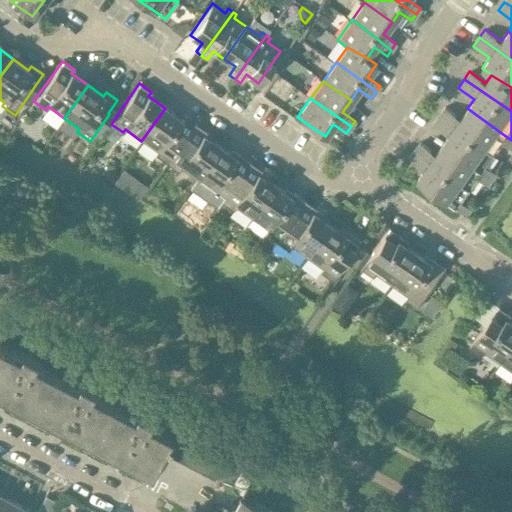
[(439,115),(495,154),(503,142),(511,148),(511,140),(467,108),(461,118),(445,107),(439,115)]
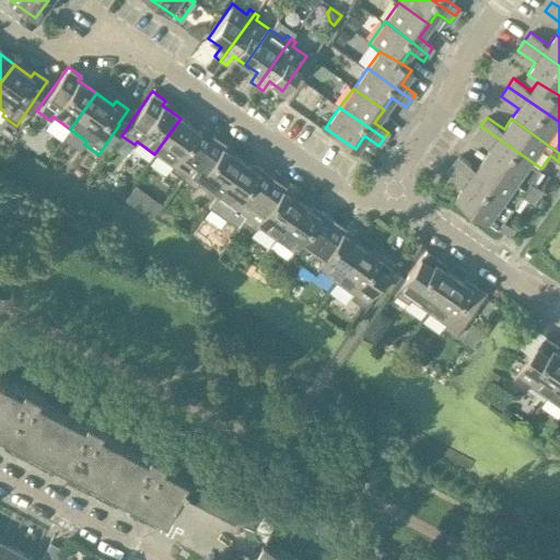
[(181,118),(154,154),(172,166),(168,170),(182,178),(212,135),(200,126),(198,130),(181,118)]
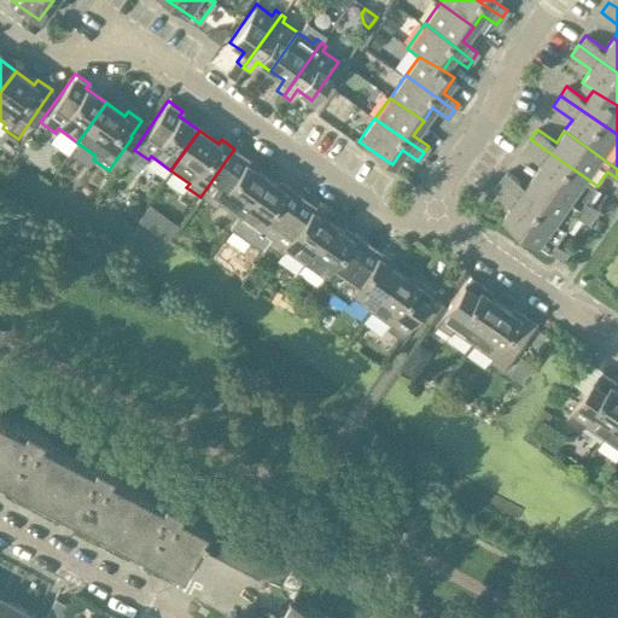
[(534,174),(594,215),(599,209),(587,200),(598,186),(530,139),(523,149),(542,162),(534,174)]
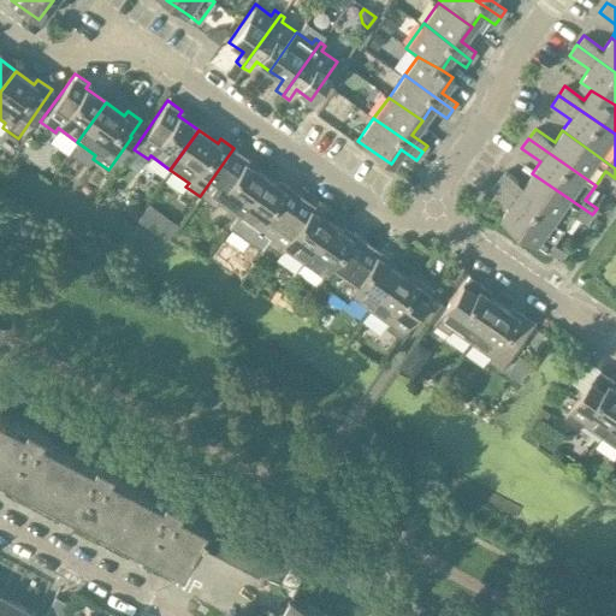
[(234,148),(200,196),(214,206),(217,202),(236,217),(249,197),(265,177),(244,163),(248,158),(234,148)]
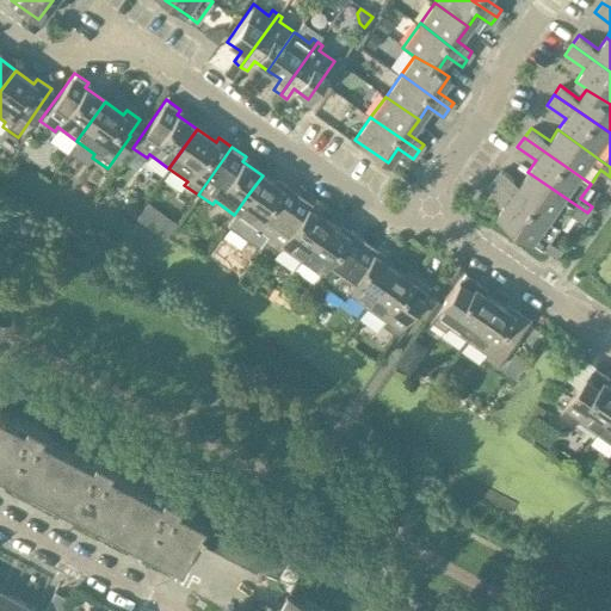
[(494,179),(560,227),(571,211),(582,220),(587,213),(528,172),(519,183),(500,170),(494,179)]
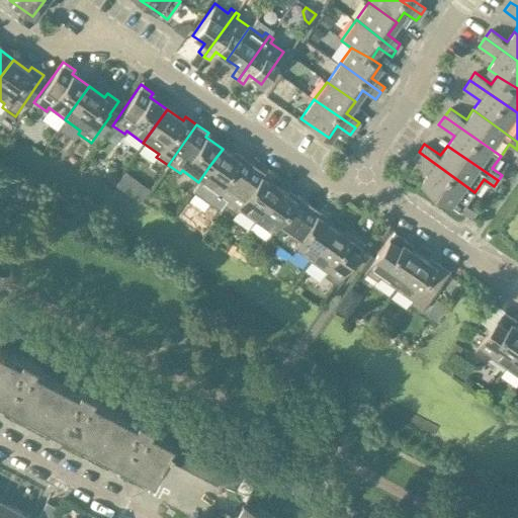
[(209,166),(198,182),(213,193),(211,196),(224,204),(250,167),(253,164),(241,156),(238,160),(223,149),(209,166)]
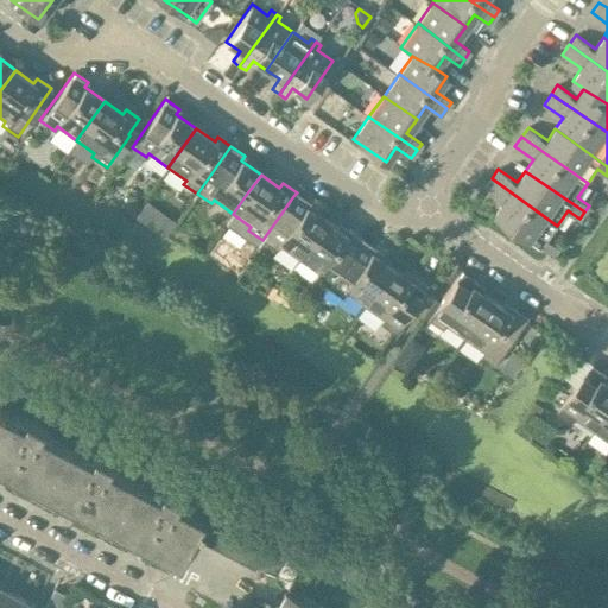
[(495,214),(546,249),(555,255),(561,248),(548,239),(557,226),(492,178),(485,188),(504,201),(495,214)]
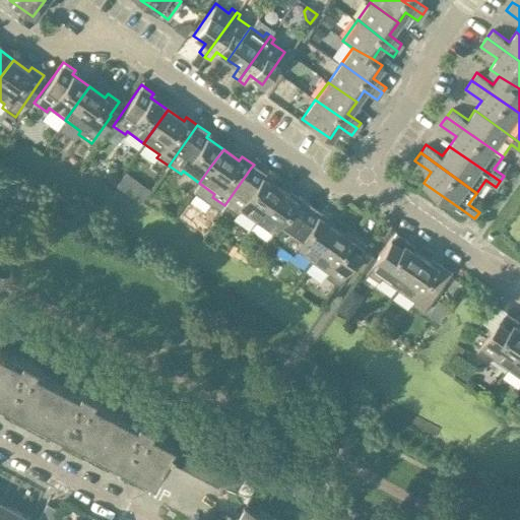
[(251,168),(224,205),(236,213),(239,210),(255,221),(278,188),(262,177),(265,173),(254,165),(251,168)]
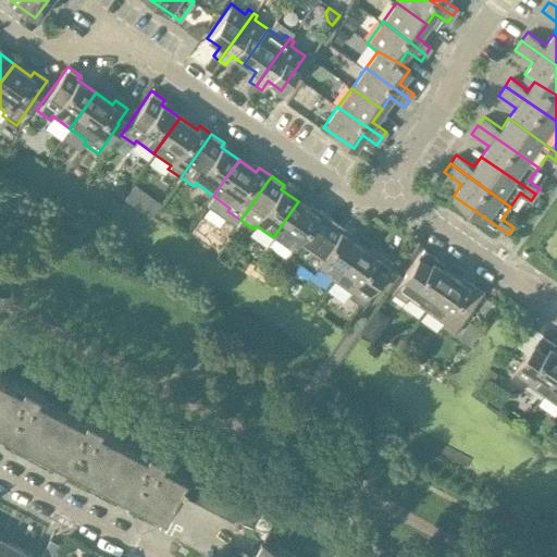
[(298,201),(273,237),(289,249),(287,252),(300,262),(329,223),(331,219),(319,210),(316,214),(298,201)]
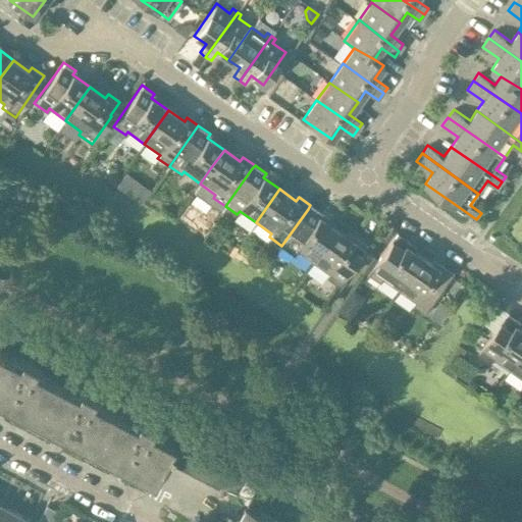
[(281,246),(293,254),(296,251),(312,262),(335,228),(308,209),(281,246)]
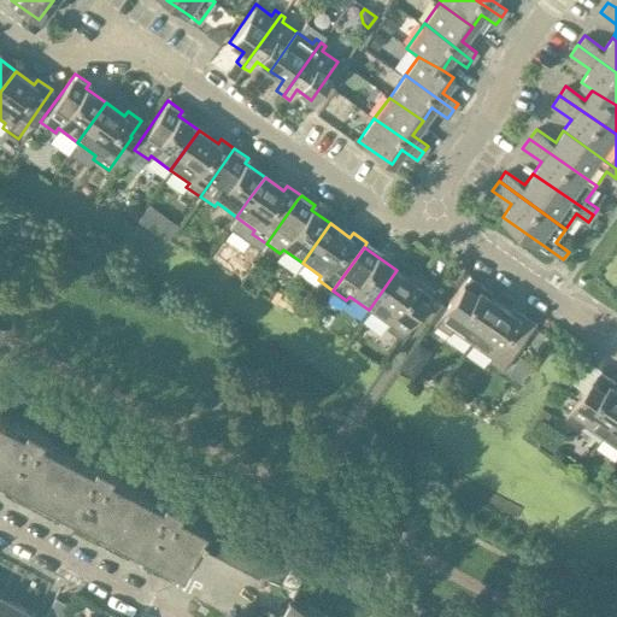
[(397,270),(369,310),(387,323),(385,327),(399,338),(430,294),(430,293),(433,289),(418,280),(416,285),(397,270)]
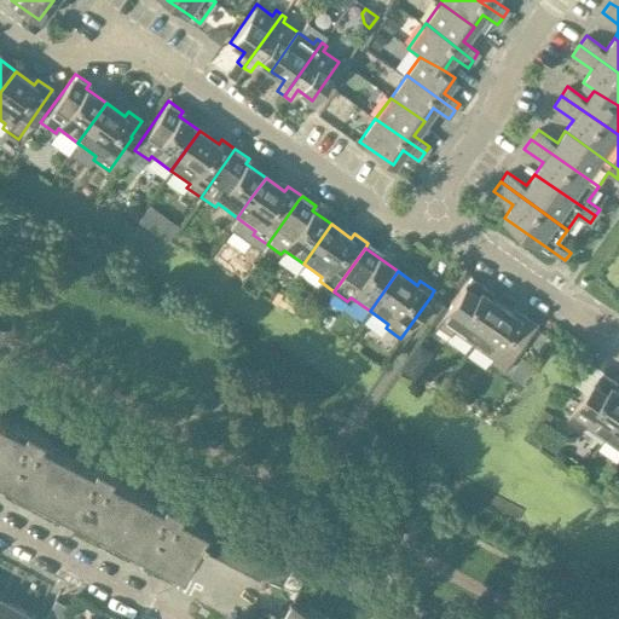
[(434,325),(450,335),(452,331),(472,345),(499,305),(480,291),(484,287),(469,276),(458,291),(434,325)]
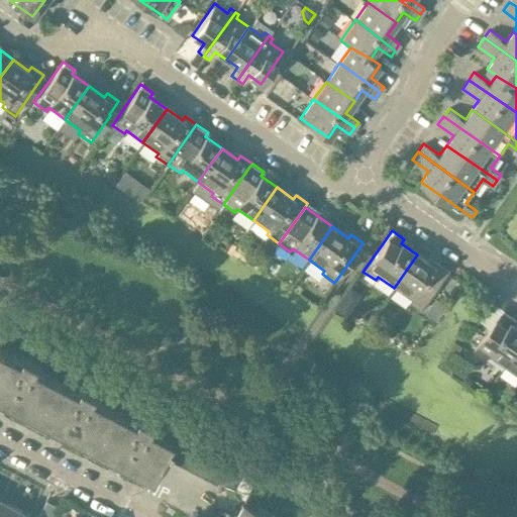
[(417,254),(394,288),(410,299),(408,302),(420,311),(439,283),(448,270),(436,262),(433,266),(417,254)]
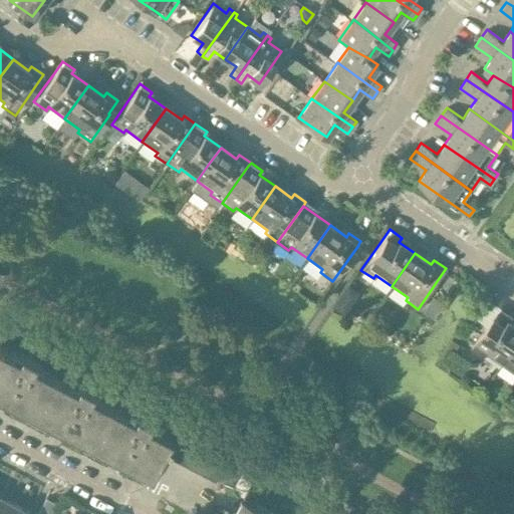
[(497,310),(471,347),(483,356),(486,352),(502,364),(513,347),(513,322),(507,317),(509,313),(501,307),(498,311),(497,310)]
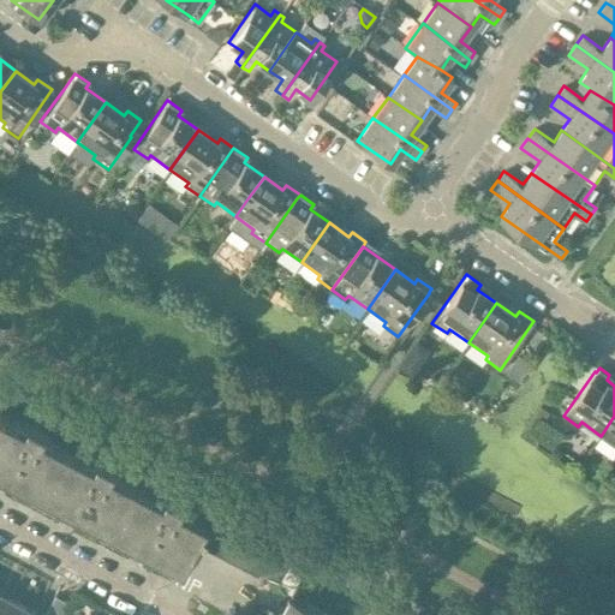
[(21,427),(0,416),(0,472),(43,496),(66,449),(39,435),(41,430),(24,421),(21,427)]
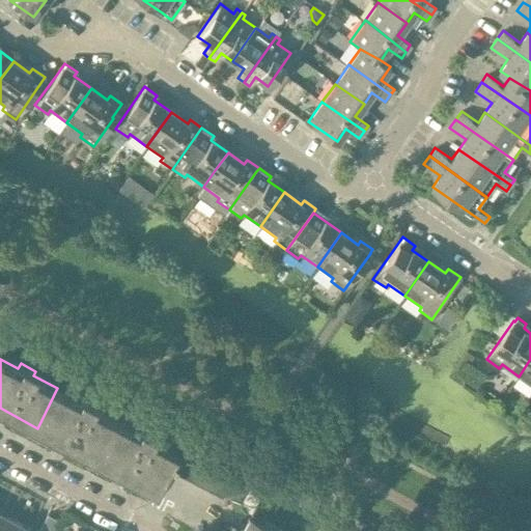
[(530,359),(519,376),(530,385),(530,359)]
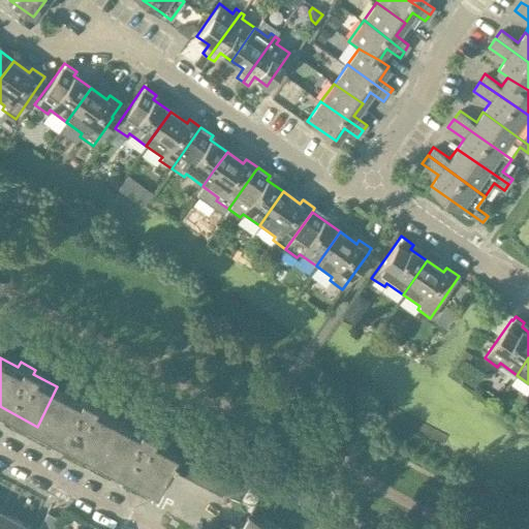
[(78,398),(57,386),(37,427),(97,458),(116,417),(93,406),(95,401),(88,398),(80,394),(78,398)]
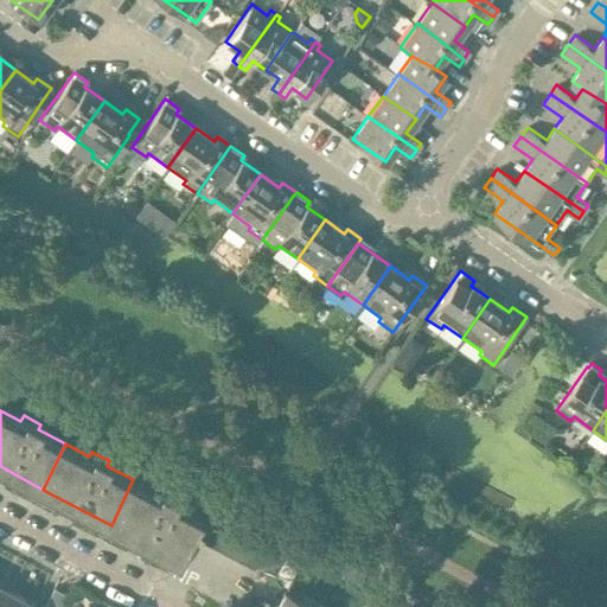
[(157,492),(133,479),(112,525),(178,560),(190,536),(199,515),(174,502),(177,496),(159,487),(157,492)]
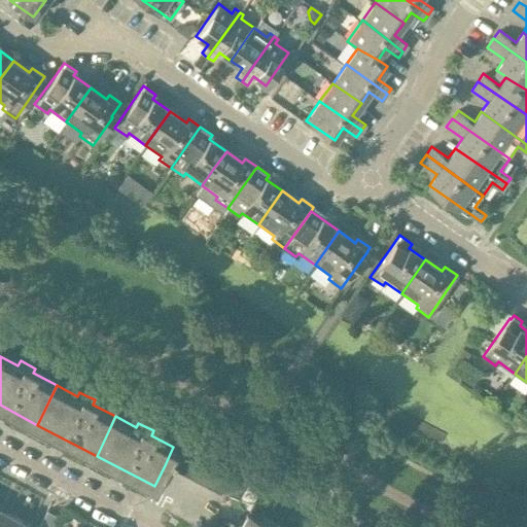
[(176,443),(173,447),(165,465),(175,470),(187,448),(176,443)]
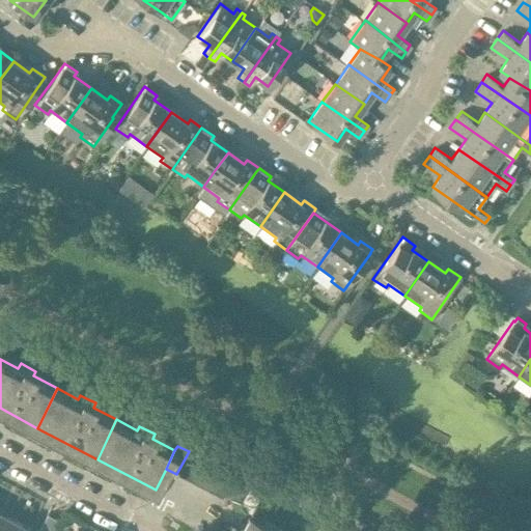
[(176,474),(222,498),(233,475),(189,451),(176,474)]
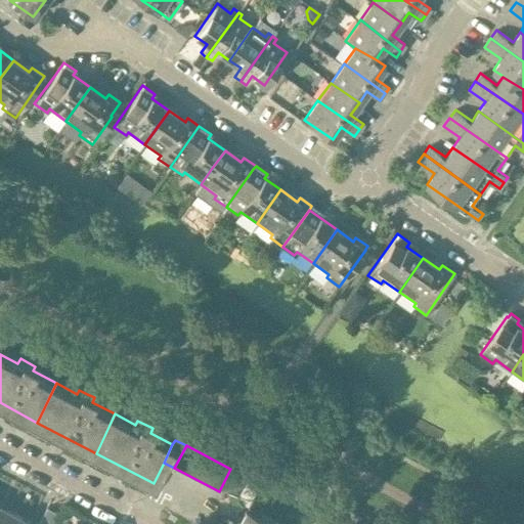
[(232,471),(221,492),(236,500),(248,506),(259,484),(248,478),(232,471)]
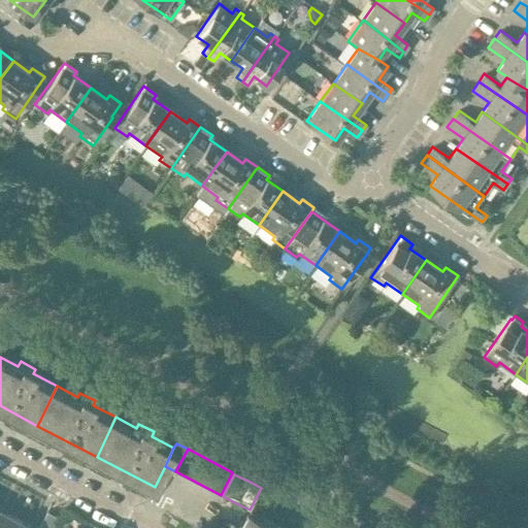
[(46,512),(37,527),(54,527),(60,519),(46,512)]
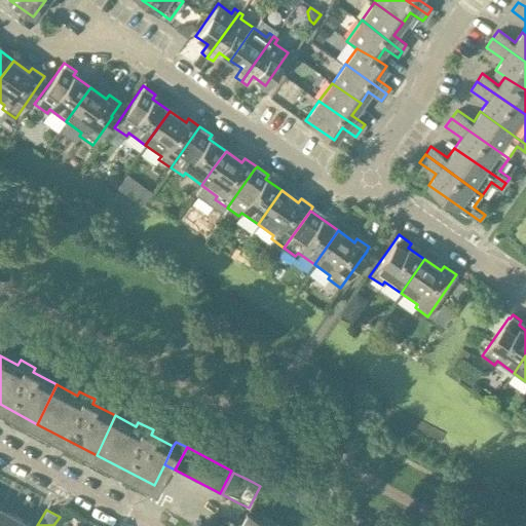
[(5,512),(0,521),(0,525),(27,525),(29,523),(5,512)]
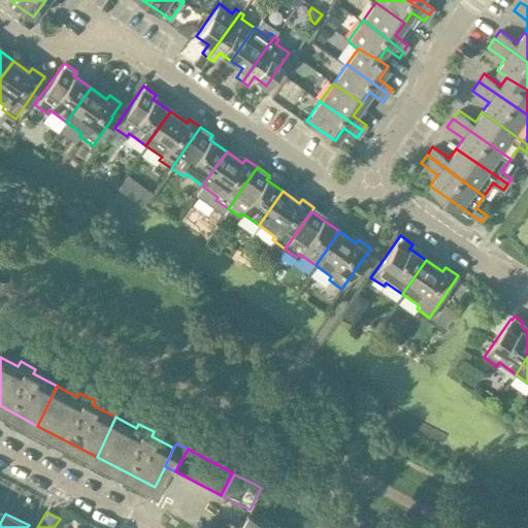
[(273,527),(246,514),(238,527),(273,527)]
